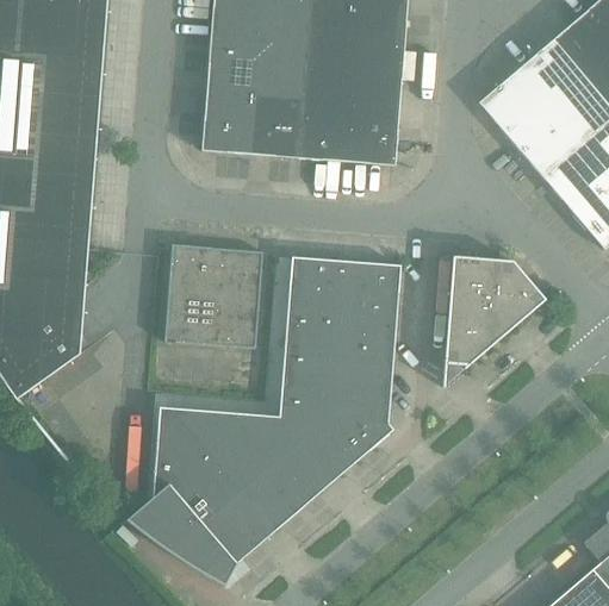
[(86,286),(107,0),(0,0),(0,374),(17,399),(18,400),(20,399),(18,397),(24,393),(62,364),(32,325),(86,286)]
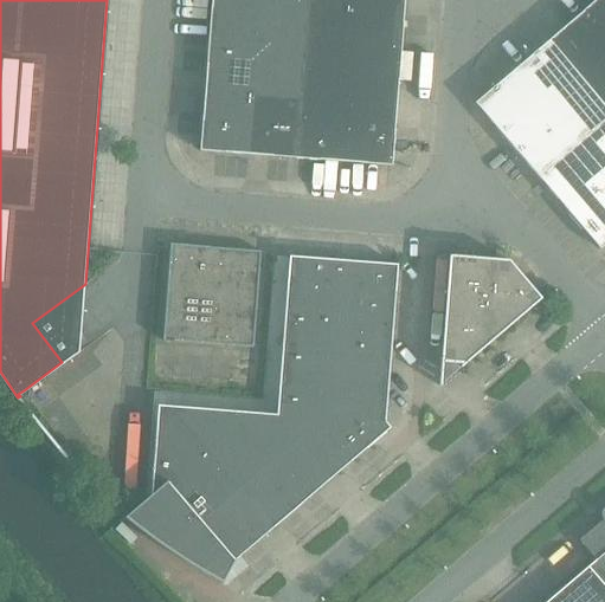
[(306,43),(309,0),(212,0),(210,36),(306,43)]
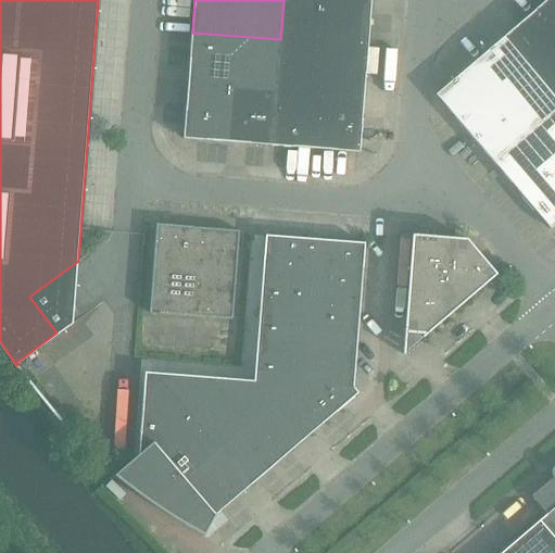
[(367,46),(370,0),(284,0),(280,39),(367,46)]
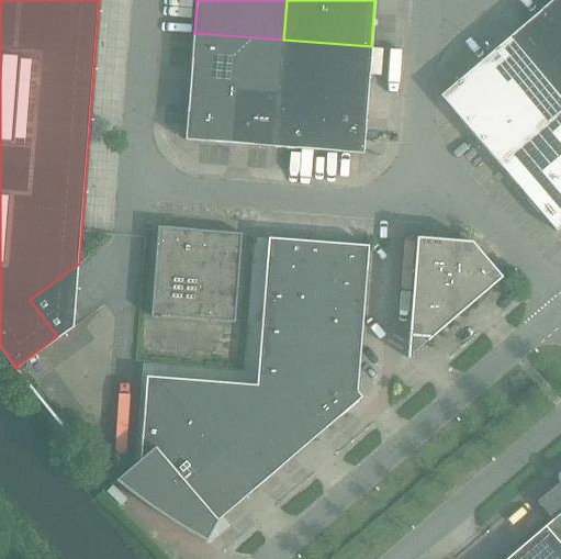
[(549,0),(508,35),(560,97),(560,0),(549,0)]
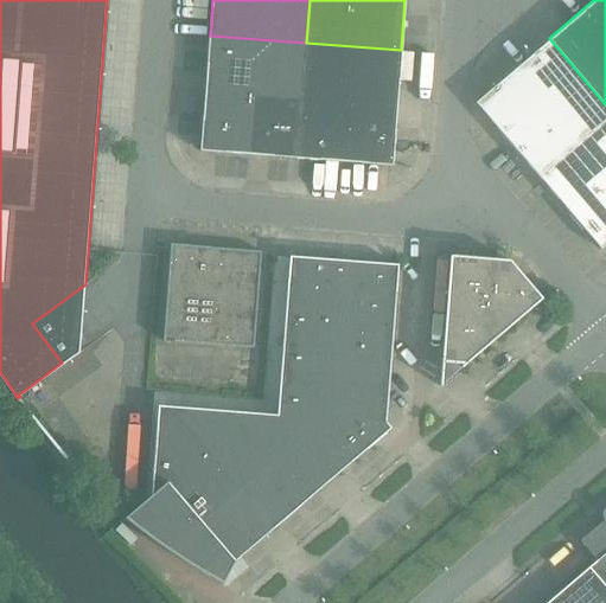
[(301,100),(306,43),(210,36),(205,91),(255,95),(301,100)]
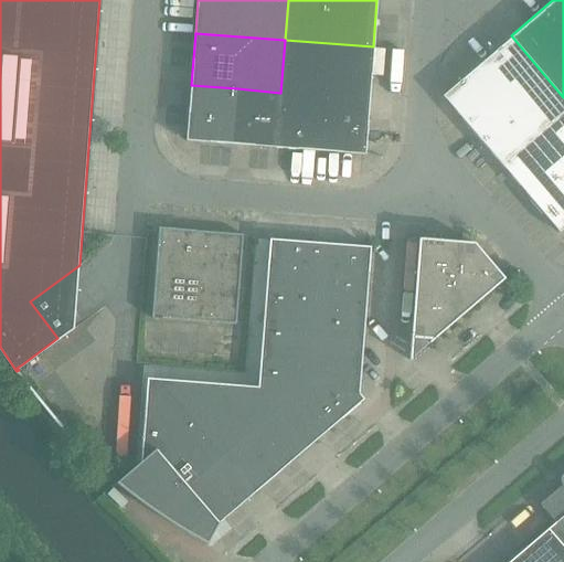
[(563,97),(511,35),(443,94),(501,162),(563,108),(563,97)]
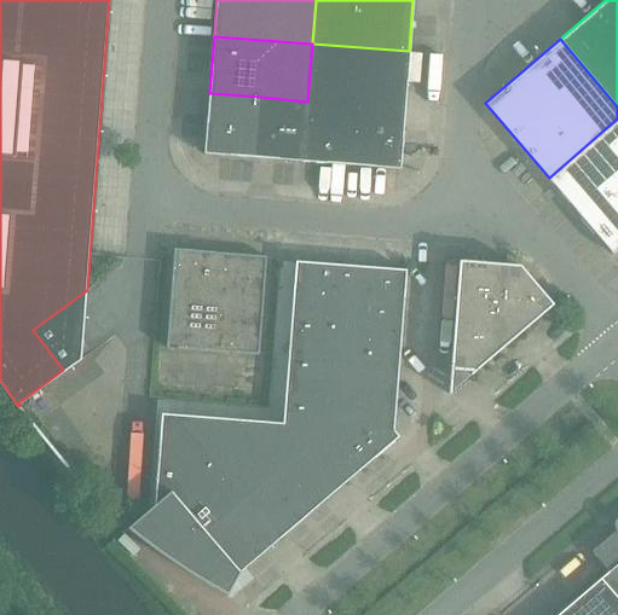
[(405,110),(409,51),(312,44),(307,102),(356,105),(405,110)]
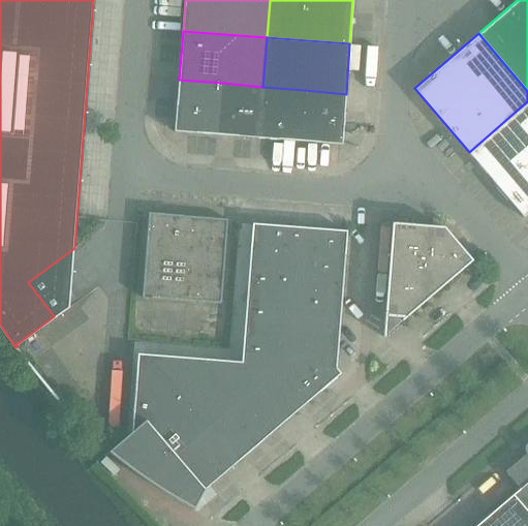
[(217,133),(222,83),(179,80),(175,129),(217,133)]
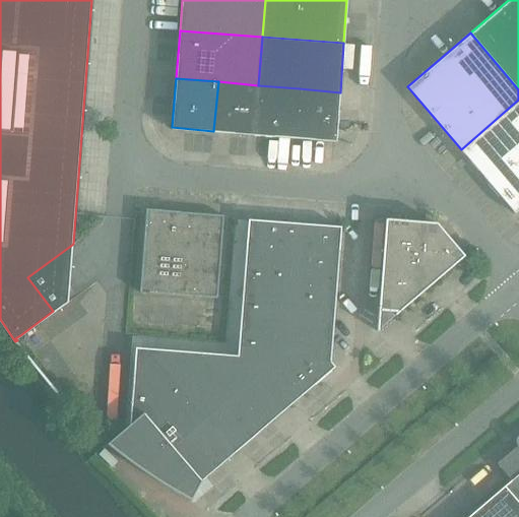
[(254,134),(258,85),(218,81),(213,131),(254,134)]
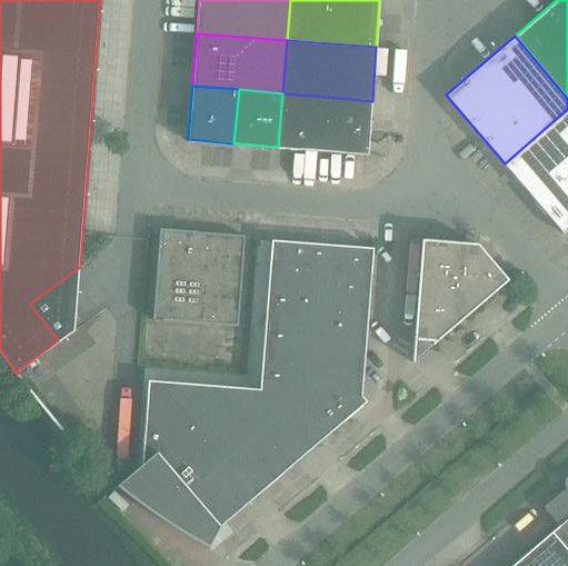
[(322,150),(327,97),(282,93),(278,147),(322,150)]
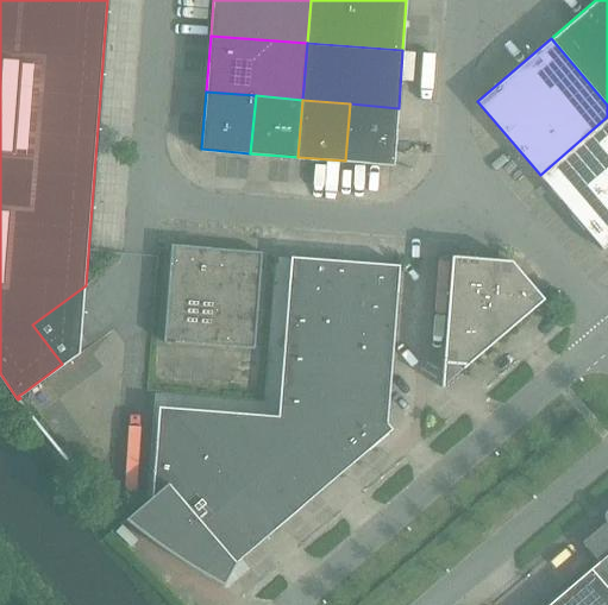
[(394,164),(399,108),(350,104),(345,161),(394,164)]
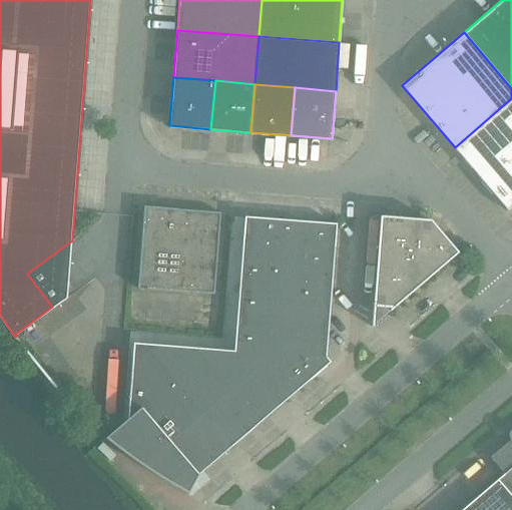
[(511,98),(455,147),(508,208),(511,204),(511,98)]
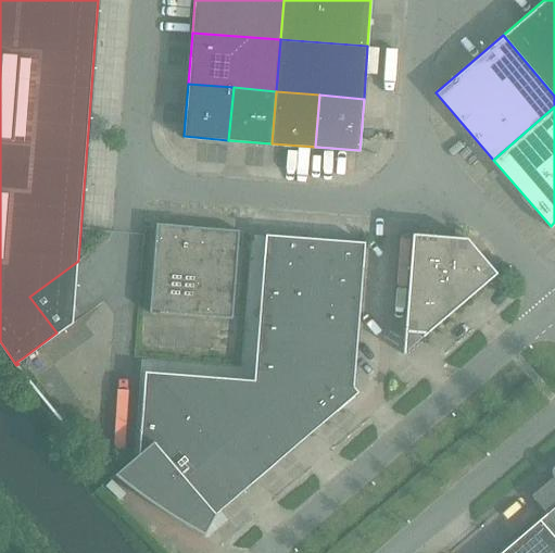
[(239,230),(240,228),(156,222),(156,224),(150,310),(232,316),(239,230)]
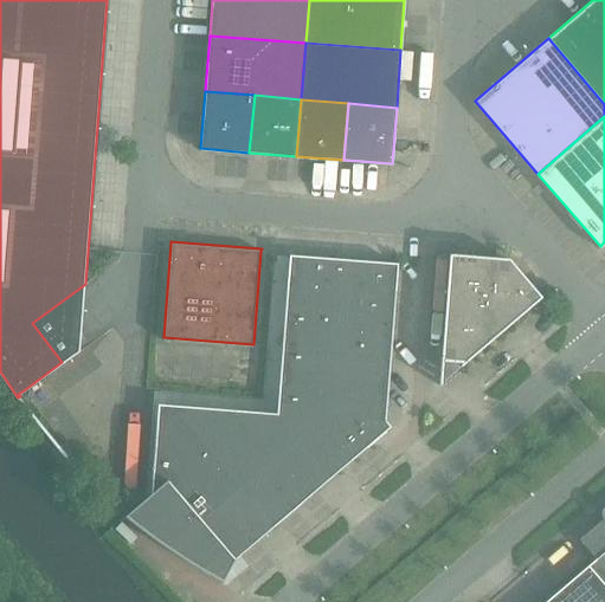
[(235,558),(332,476),(385,431),(391,426),(386,419),(398,263),(289,253),(277,412),(158,402),(152,492),(124,515),(148,533),(168,547),(223,581),(224,578),(235,558)]
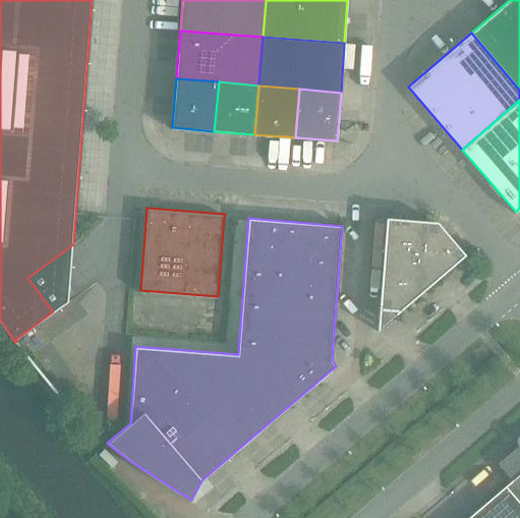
[(379,330),(466,254),(438,222),(386,218),(378,330),(379,330)]
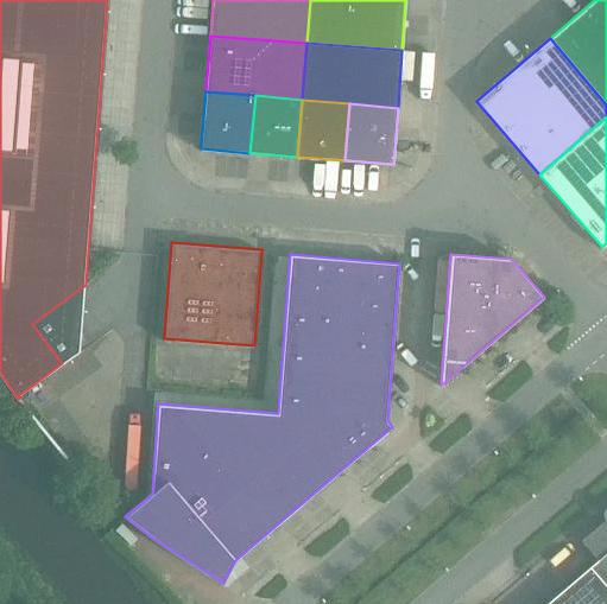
[(606,508),(605,509),(604,513),(604,516),(605,519),(581,539),(598,559),(544,603),(606,603),(606,508)]
